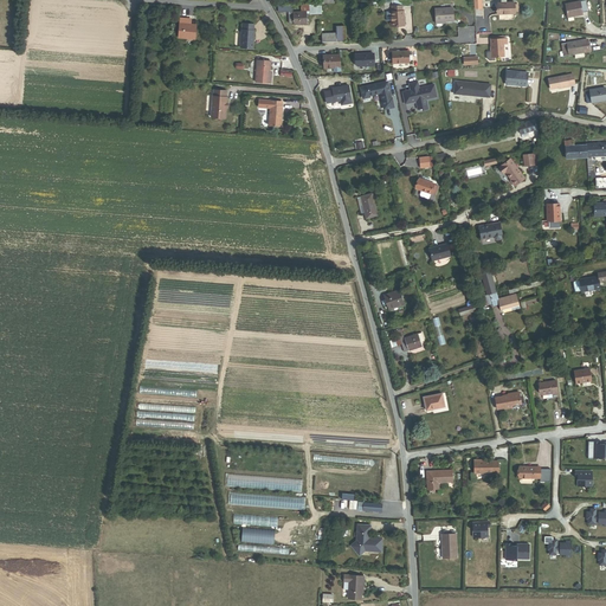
[(520,12),(520,4),(516,4),(516,2),(508,2),(508,0),(503,0),(503,2),(500,2),(500,13),(516,13),(516,12),(520,12)]
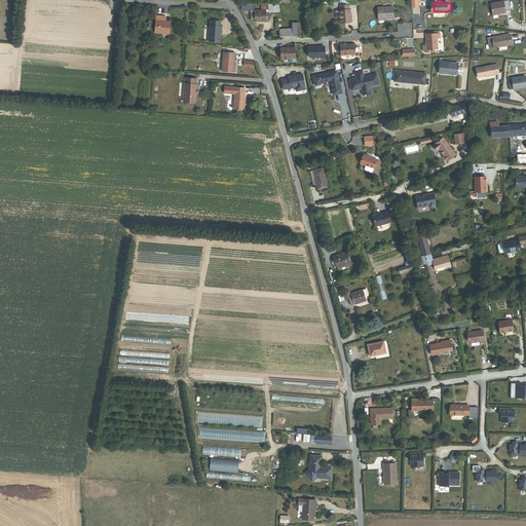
[(505,14),(505,11),(510,11),(508,2),(503,2),(491,4),(493,20),(498,19),(497,15),(505,14)]
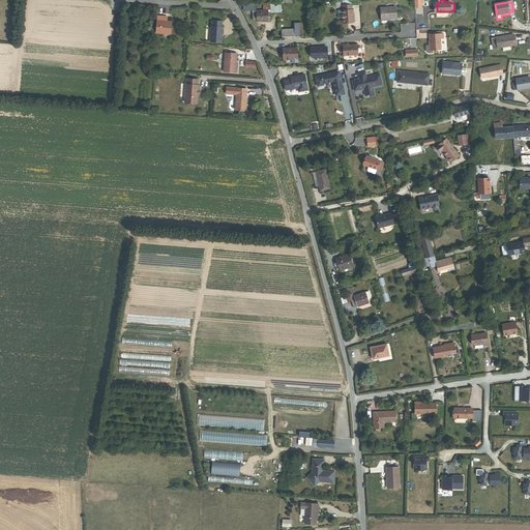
[(269,12),(283,12),(282,4),(280,4),(263,5),(264,10),(268,10),(269,12)]
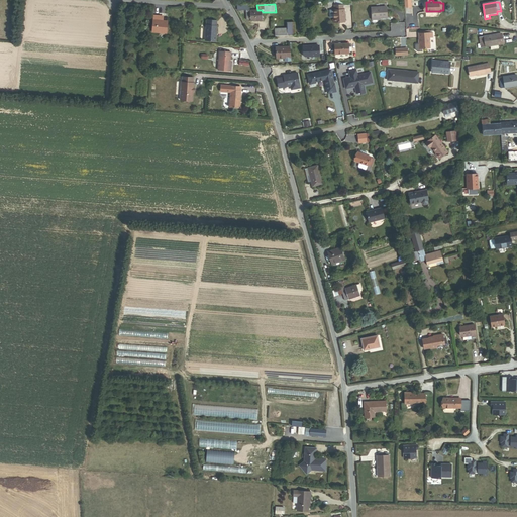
[(332,24),(345,23),(344,10),(343,11),(343,6),(335,6),(335,11),(334,11),(334,19),(332,19),(332,24)]
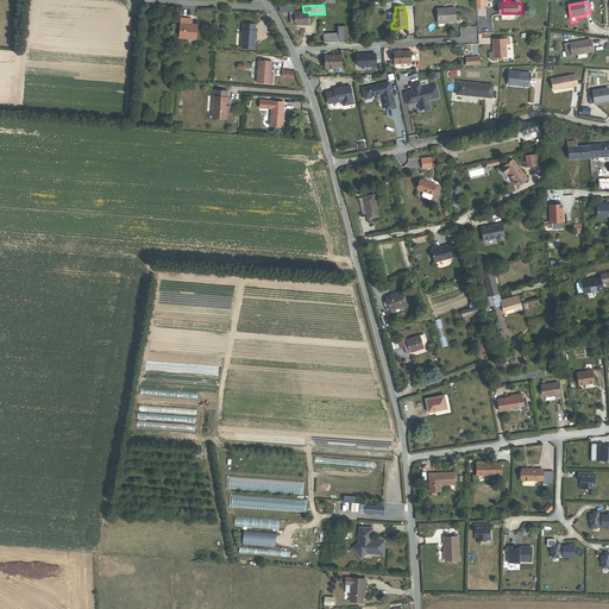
[(438,22),(456,22),(456,7),(438,8),(438,22)]
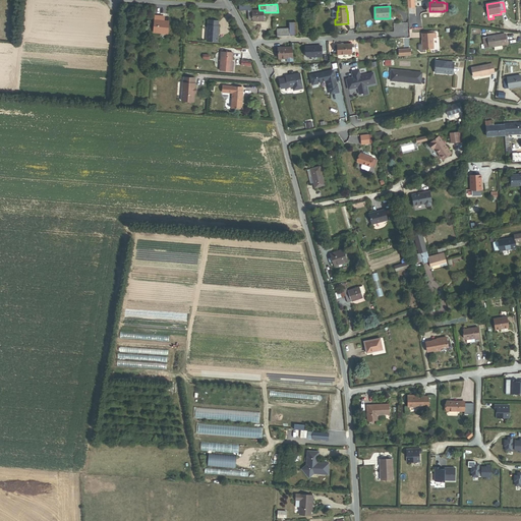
[(253,21),(265,21),(265,12),(264,10),(259,10),(252,10),(253,20),(253,21)]
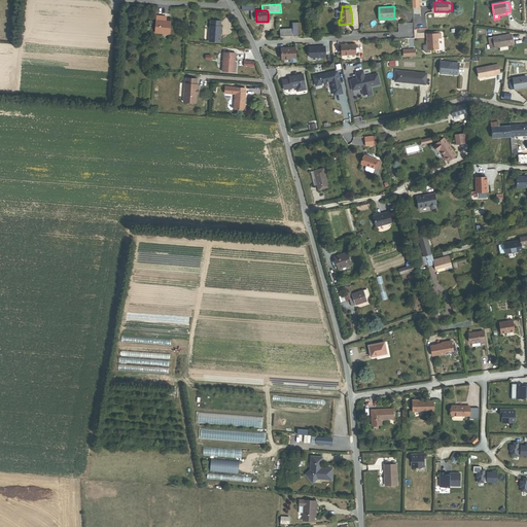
[(169,33),(170,22),(164,22),(160,21),(155,21),(154,31),(169,33)]
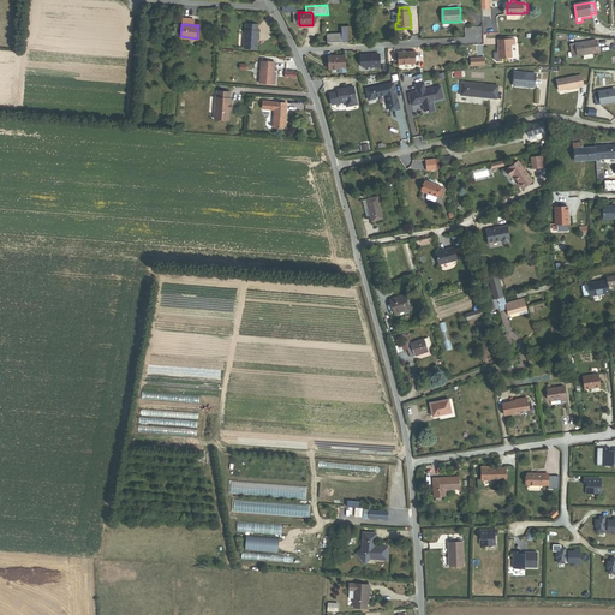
[(245,30),(245,29),(244,49),(257,49),(258,30),(257,30),(258,24),(246,24),(245,30)]
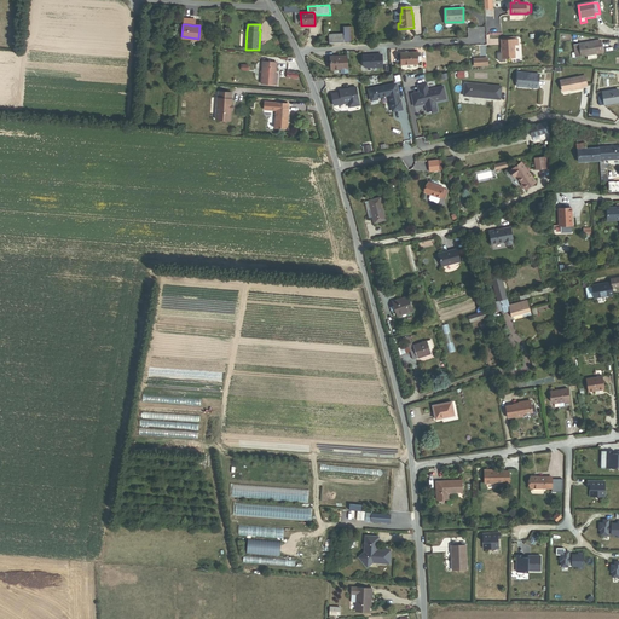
[(354,42),(353,28),(353,27),(345,28),(345,34),(329,35),(330,44),(354,42)]
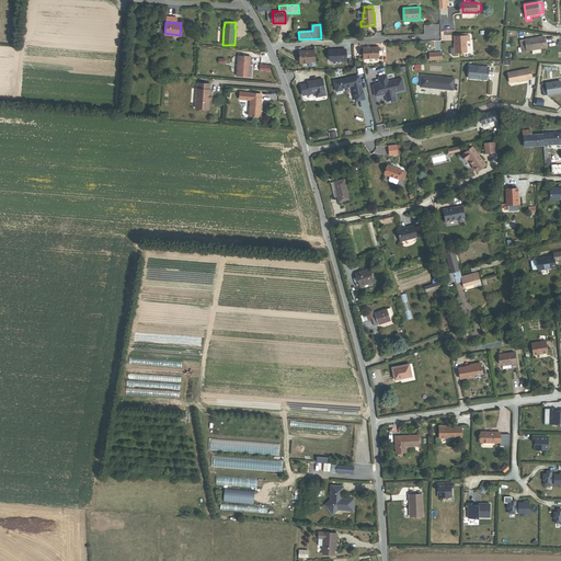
[(459,53),(467,53),(466,41),(470,41),(469,35),(466,36),(457,36),(455,36),(455,47),(451,47),(450,48),(450,54),(454,56),(459,56),(459,53)]
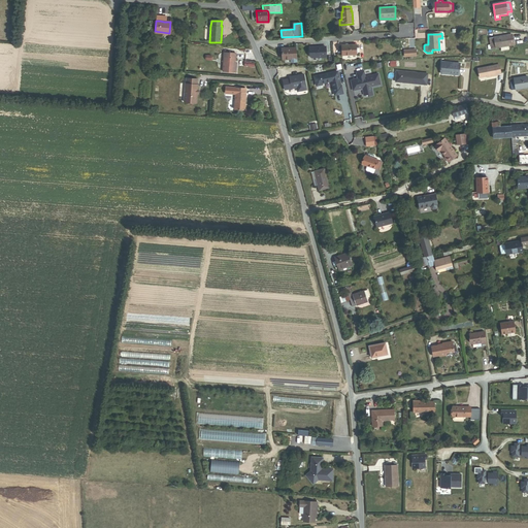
[(509,50),(508,45),(514,44),(512,34),(494,37),(496,47),(500,46),(501,51),(509,50)]
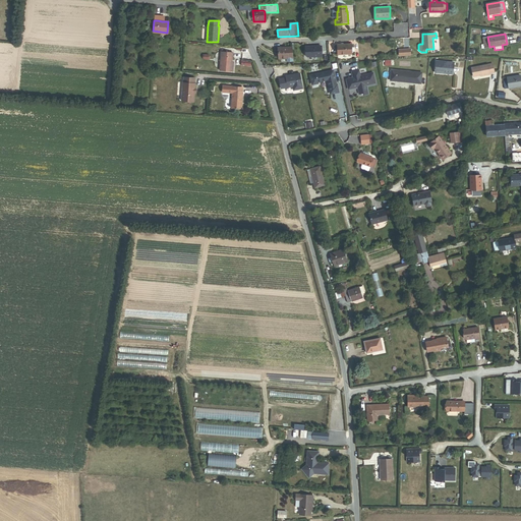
[(339,54),(353,54),(353,52),(353,48),(353,45),(339,45),(339,54)]
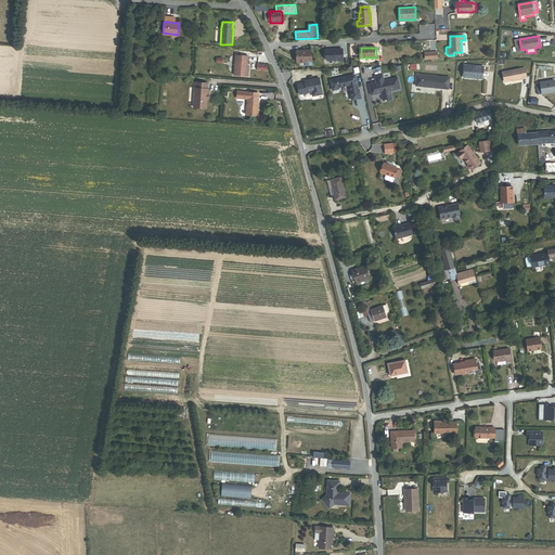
[(345,61),(345,50),(327,50),(327,60),(330,61),(345,61)]
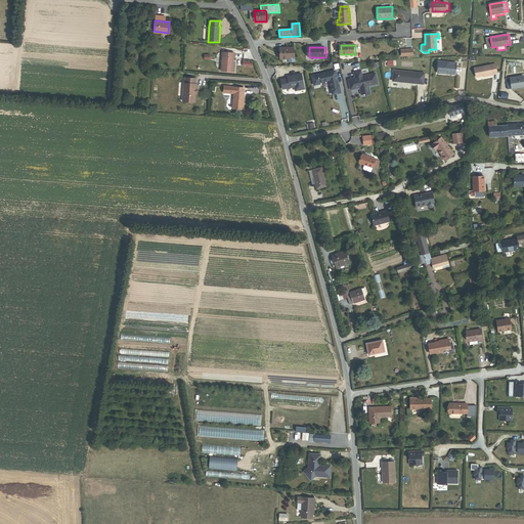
[(288,58),(294,58),(293,48),(279,48),(279,58),(288,58)]
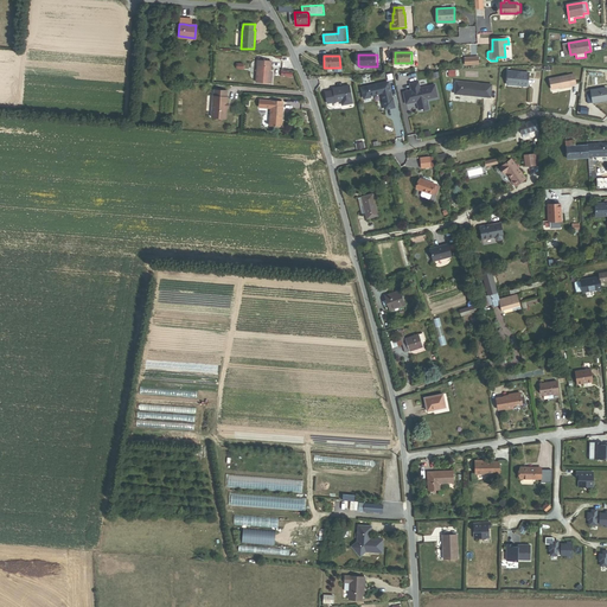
[(272,72),(273,62),(257,59),(255,82),(272,84),(273,72),(272,72)]
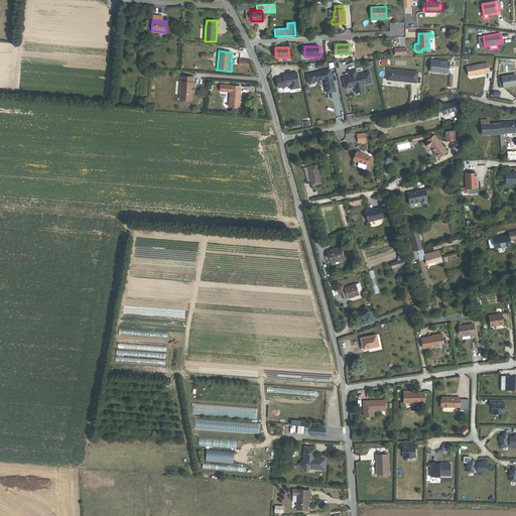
[(432,73),(450,74),(452,62),(433,61),(432,73)]
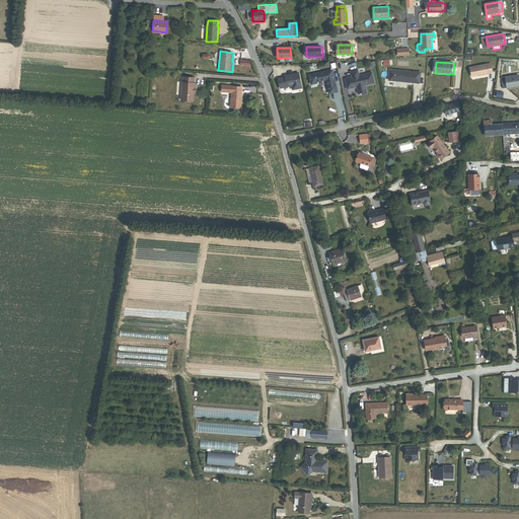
[(492,74),(490,64),(469,67),(470,76),(477,75),(477,76),(488,75),(488,74),(492,74)]
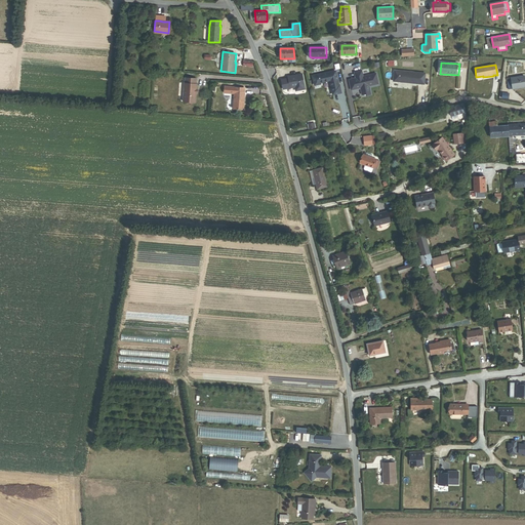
[(363,71),(355,73),(357,79),(350,80),(352,90),(361,88),(363,95),(367,94),(367,96),(372,95),(370,86),(379,84),(377,74),(364,77),(363,71)]
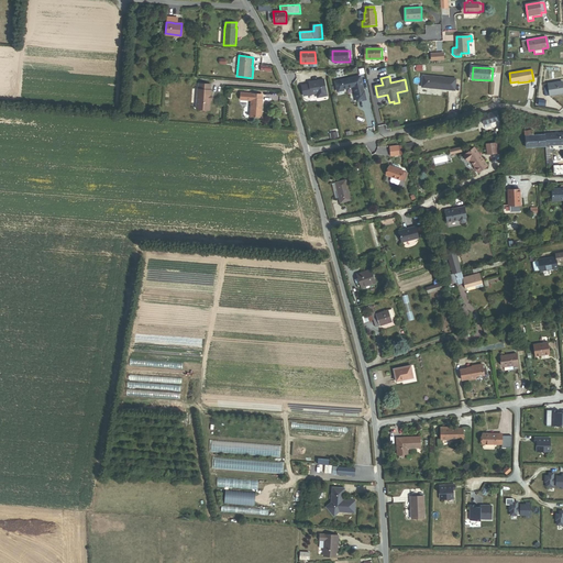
[(424,76),(423,88),(456,91),(457,80),(424,76)]
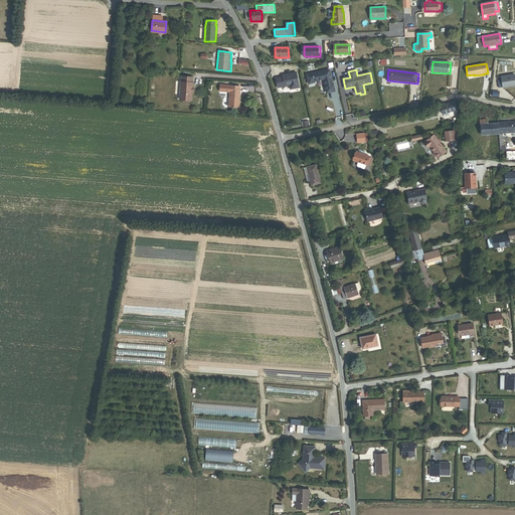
[(330,70),(308,75),(310,83),(315,82),(315,81),(323,79),(325,80),(327,94),(335,92),(334,83),(333,84),(332,78),(331,78),(330,75),(331,74),(330,70)]
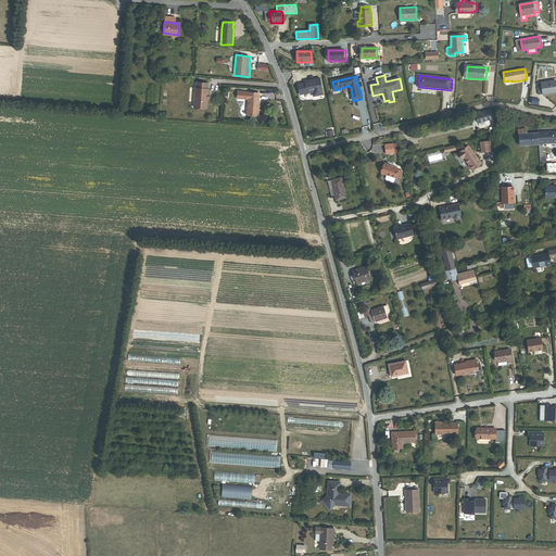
[(299,85),(301,95),(314,92),(314,97),(324,95),(320,78),(315,79),(315,80),(313,80),(306,81),(306,83),(299,85)]
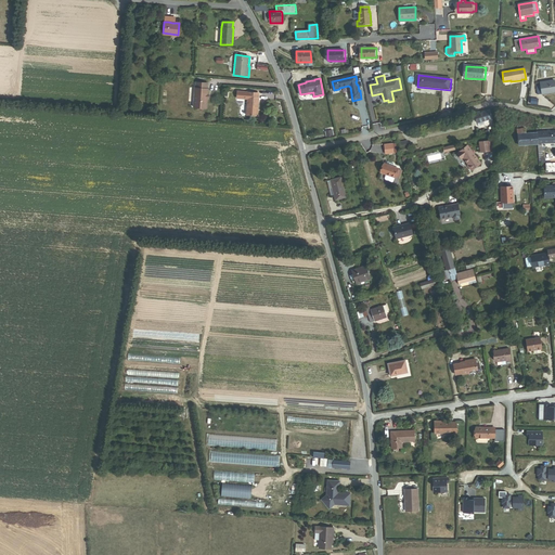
[(537,95),(554,93),(553,81),(536,84),(537,95)]
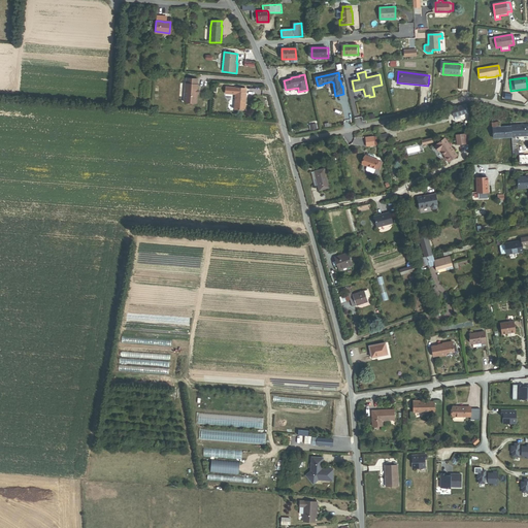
[(198,90),(198,85),(197,85),(198,79),(187,78),(186,84),(184,102),(197,103),(197,94),(198,94),(198,90)]
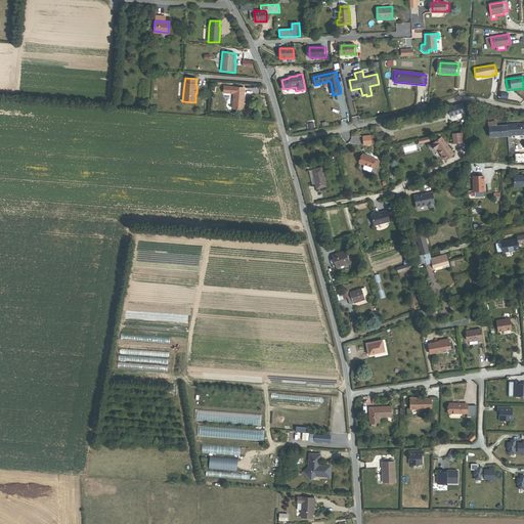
[(232,108),(243,110),(245,92),(243,92),(243,88),(234,87),(232,108)]
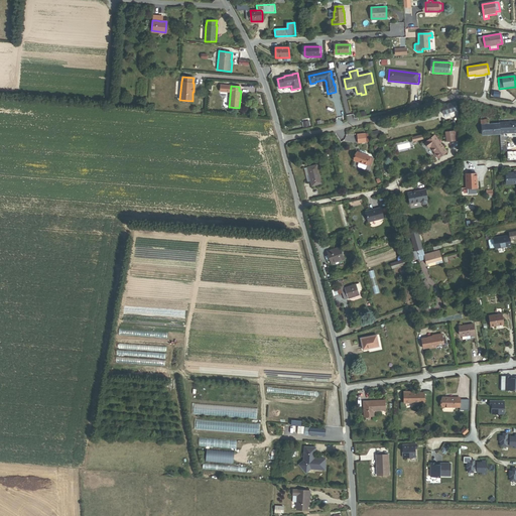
[(449,113),(458,110),(455,102),(441,106),(443,114),(444,114),(445,118),(450,116),(449,113)]
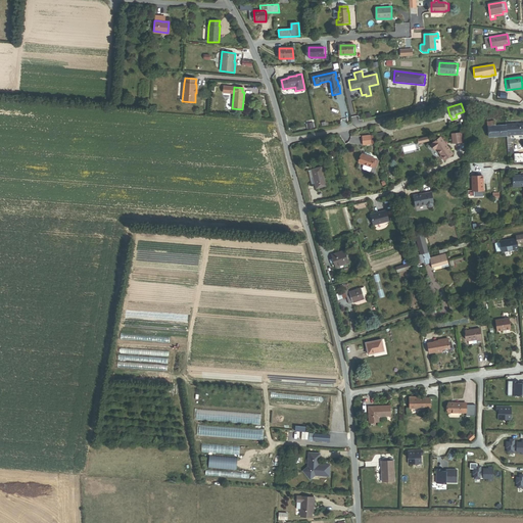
[(508,126),(508,133),(522,133),(522,123),(508,123),(508,126)]
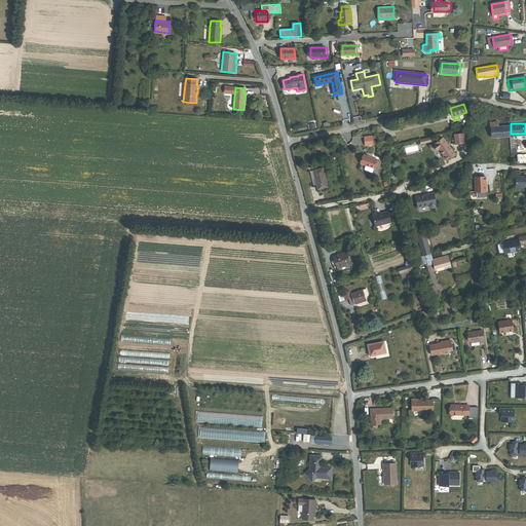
[(495,135),(511,135),(511,134),(511,126),(495,126),(495,135)]
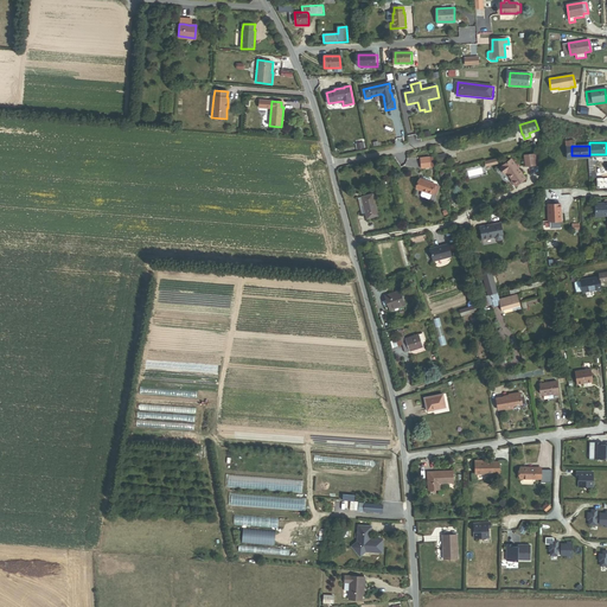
[(535,155),(525,157),(526,167),(536,166),(535,155)]
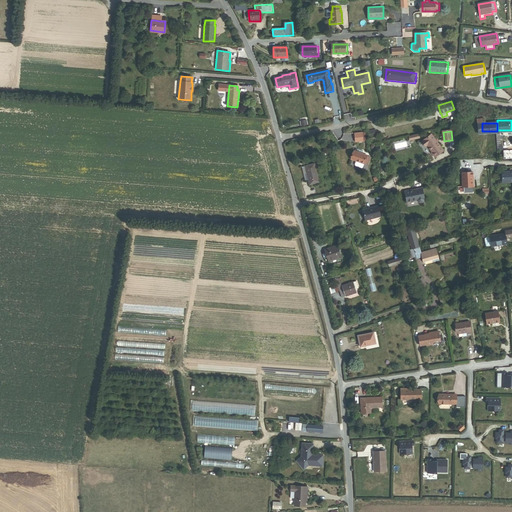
[(355,142),(363,141),(363,138),(365,138),(365,133),(362,133),(355,134),(355,142)]
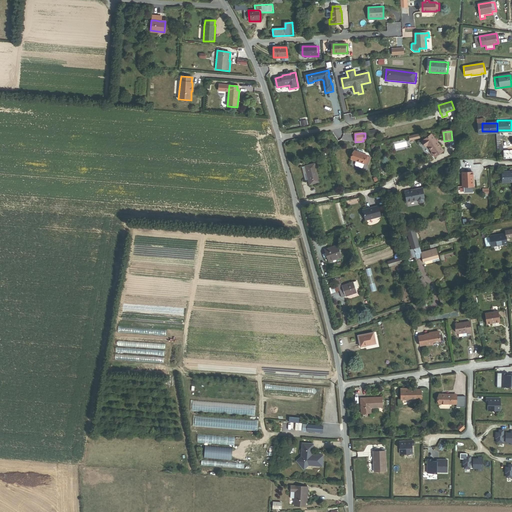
[(432,135),(422,142),(426,147),(428,146),(433,153),(432,154),(435,158),(444,151),(432,135)]
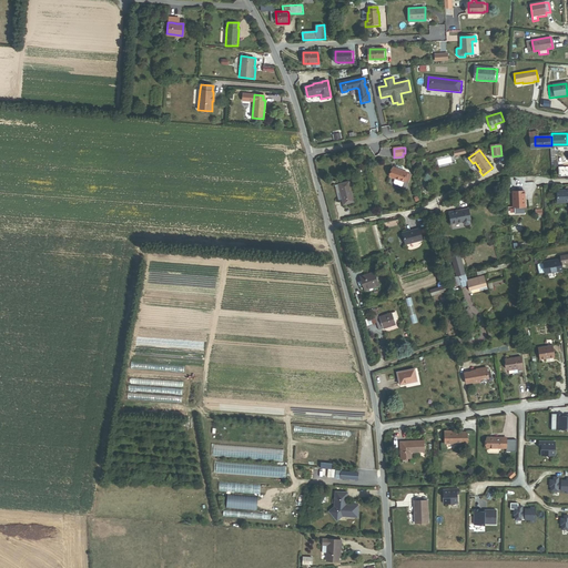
[(389,176),(395,179),(394,182),(394,184),(402,186),(404,182),(404,181),(405,180),(407,173),(389,166),(388,171),(389,176)]
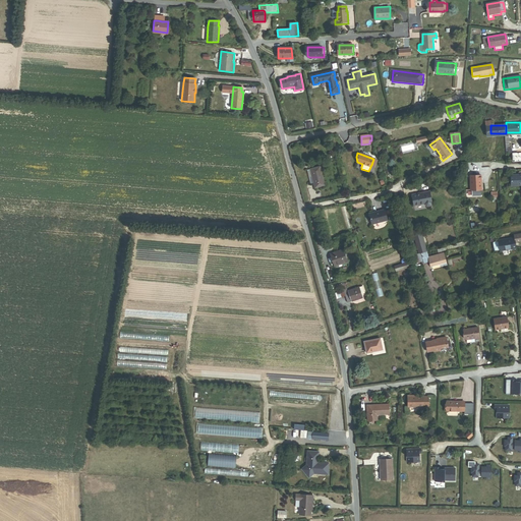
[(314,187),(325,184),(320,165),(310,167),(310,168),(307,169),(310,182),(312,181),(314,187)]
